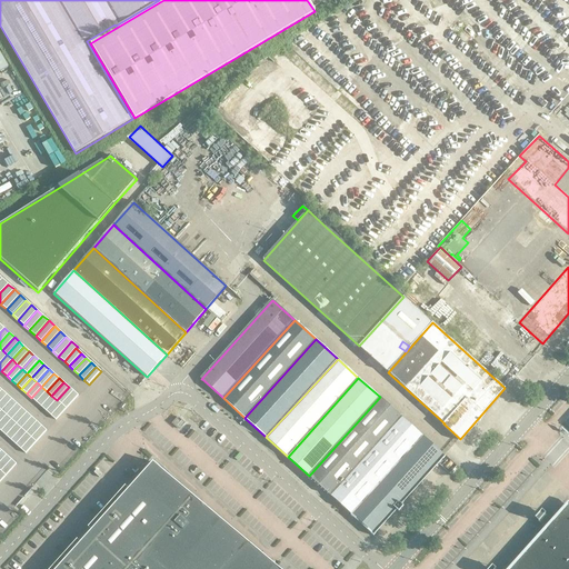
[(36,402),(47,391),(41,387),(31,398),(36,402)]
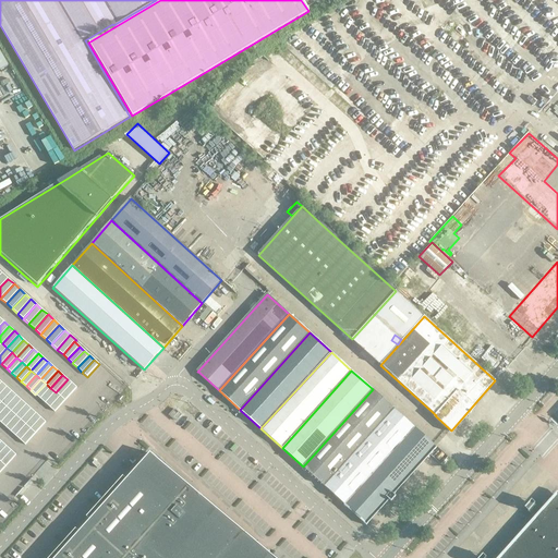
[(60,397),(72,384),(68,379),(56,392),(60,397)]
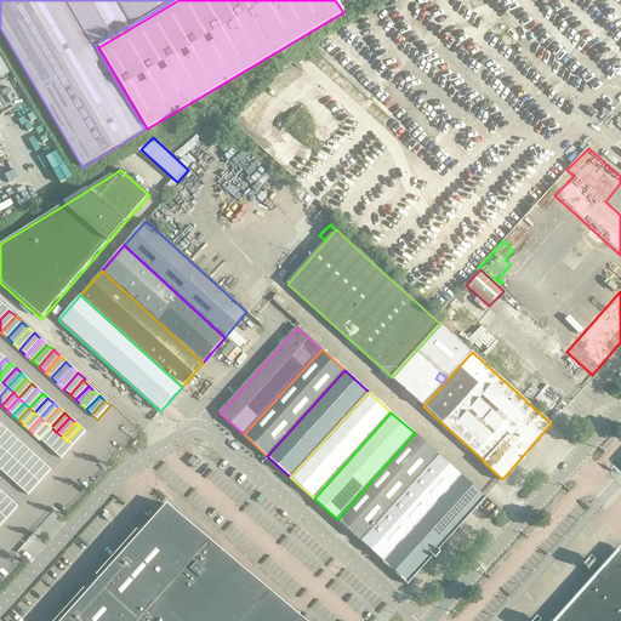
[(45,444),(56,432),(51,427),(39,439),(45,444)]
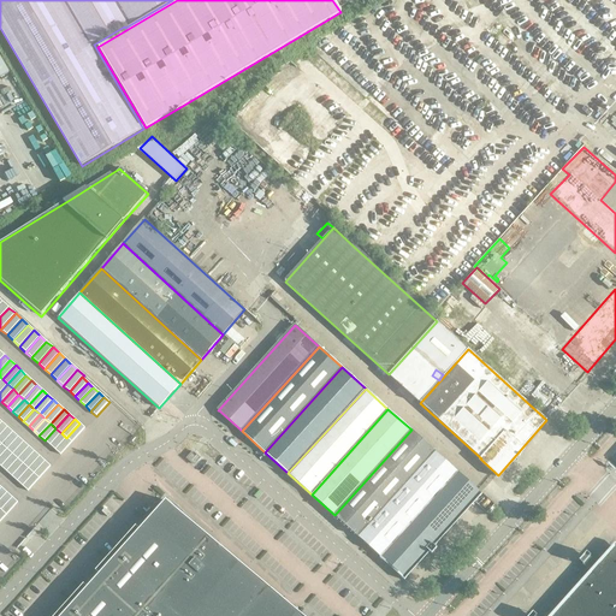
[(84,428),(80,424),(66,438),(72,443),(84,428)]
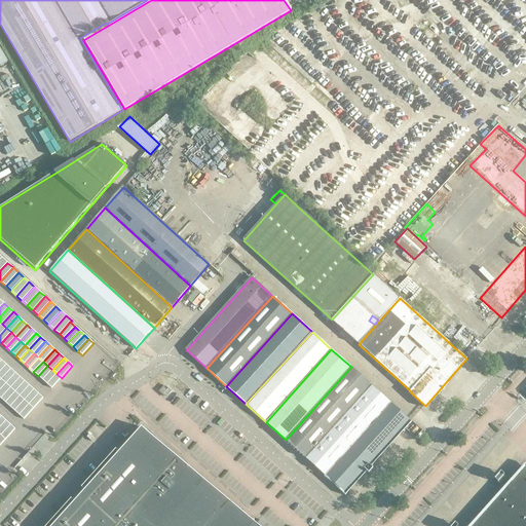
[(0,378),(1,380),(11,369),(6,365),(0,372),(0,378)]
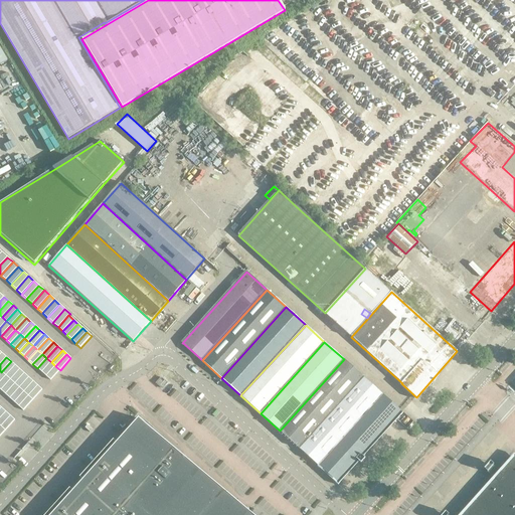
[(41,372),(51,362),(46,358),(37,368),(41,372)]
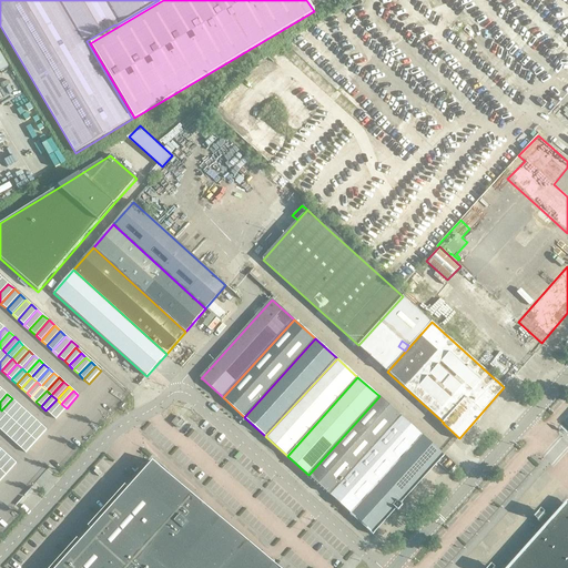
[(379,396),(308,475),(330,494),(401,416),(379,396)]
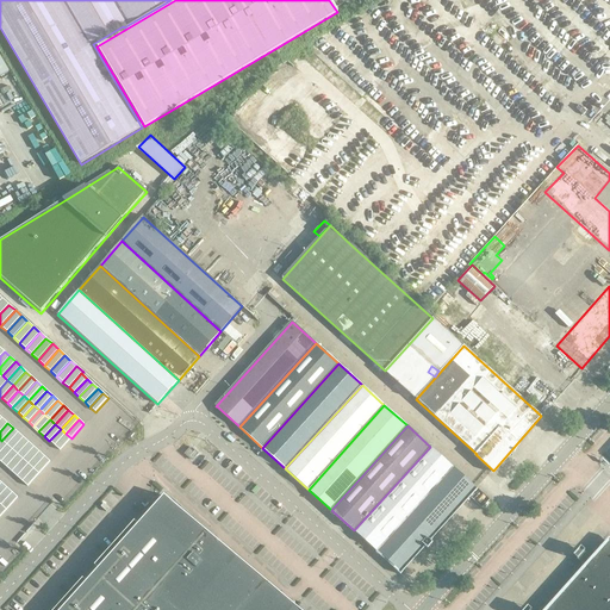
[(7,446),(18,433),(13,428),(1,441),(7,446)]
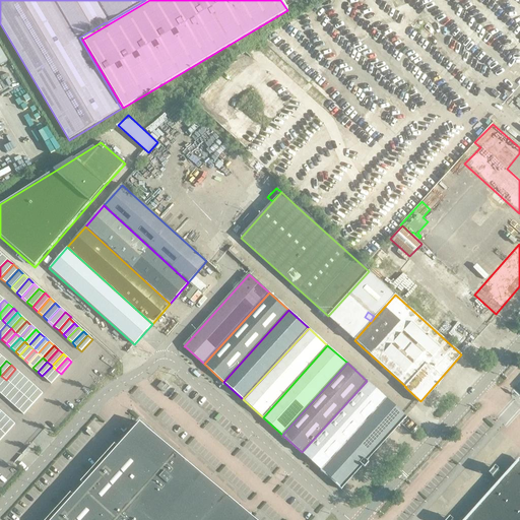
[(47,380),(56,370),(52,366),(42,376),(47,380)]
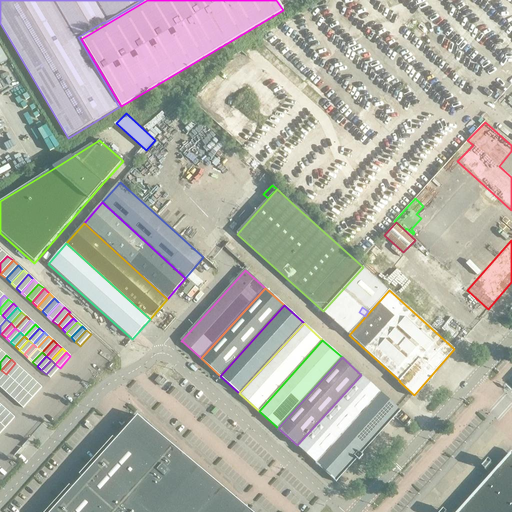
[(10,378),(20,367),(15,363),(6,374),(10,378)]
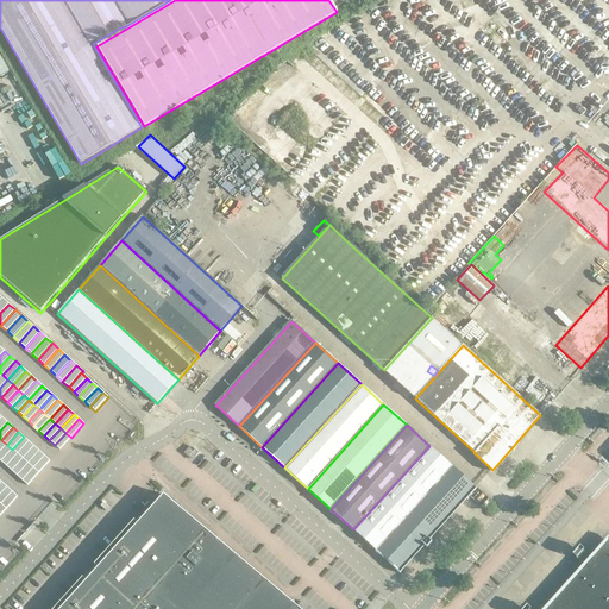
[(60,450),(71,438),(66,433),(55,445),(60,450)]
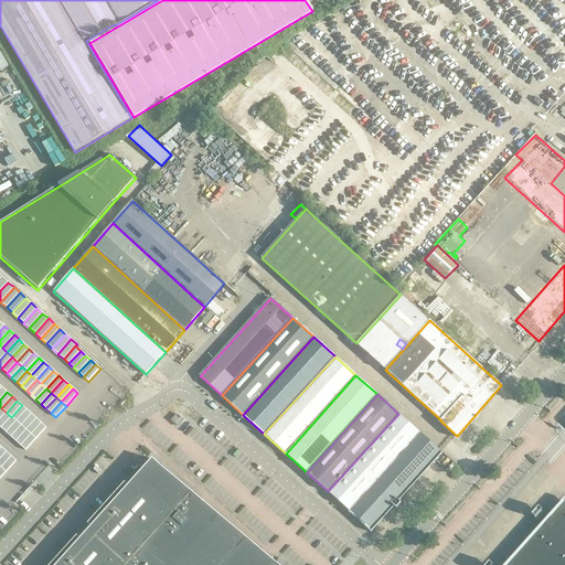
[(17,422),(27,409),(22,405),(11,417),(17,422)]
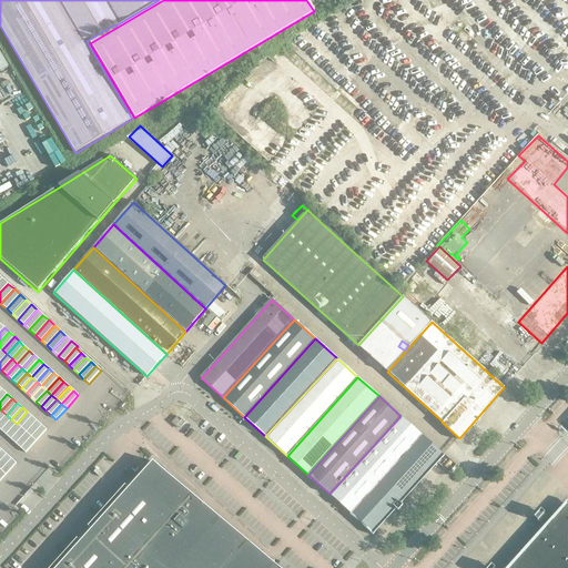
[(21,428),(32,416),(27,412),(17,424),(21,428)]
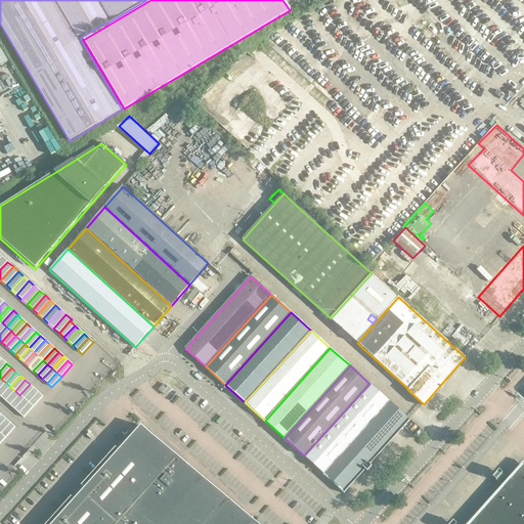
[(10,387),(6,383),(0,389),(0,396),(1,397),(10,387)]
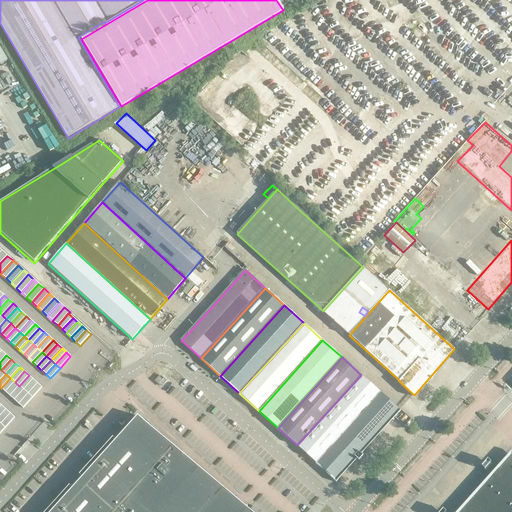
[(24,390),(33,379),(29,375),(19,386),(24,390)]
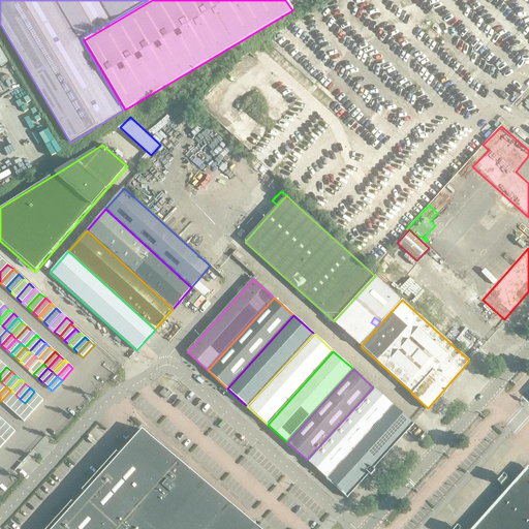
[(373,387),(307,460),(327,478),(393,405),(373,387)]
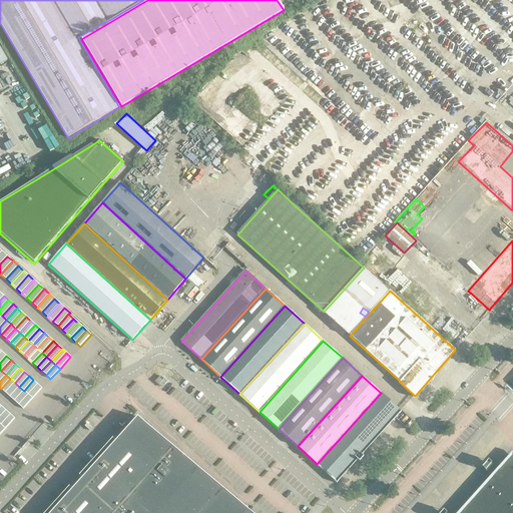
[(15,383),(10,379),(1,389),(5,393),(15,383)]
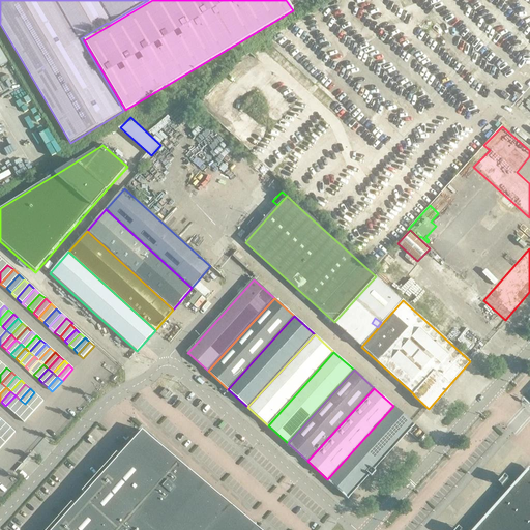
[(29,408),(38,396),(34,392),(25,404),(29,408)]
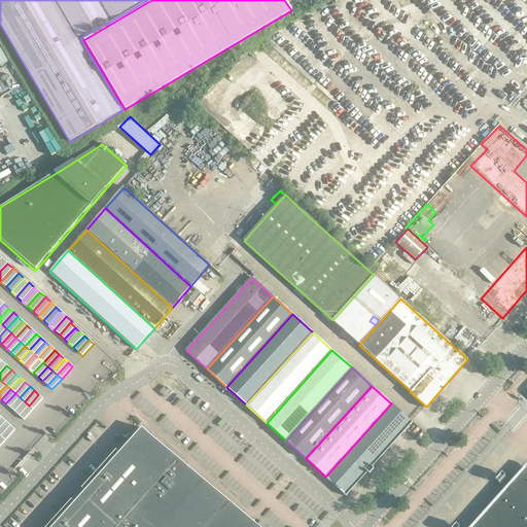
[(20,397),(15,393),(5,403),(10,408),(20,397)]
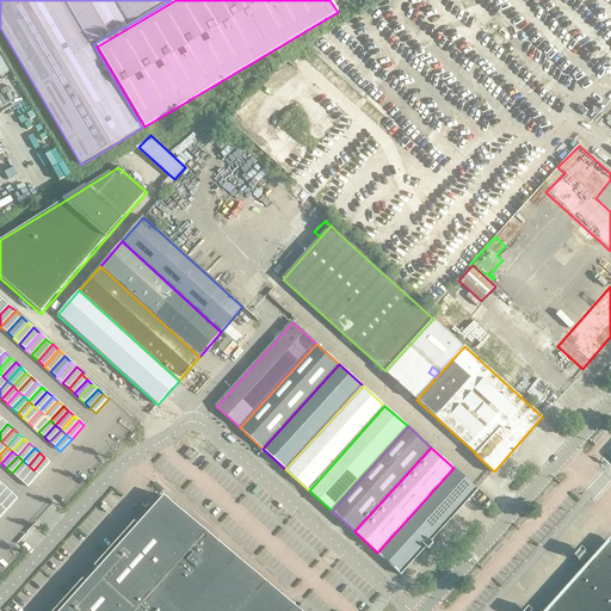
[(50,462),(44,457),(34,470),(38,475),(50,462)]
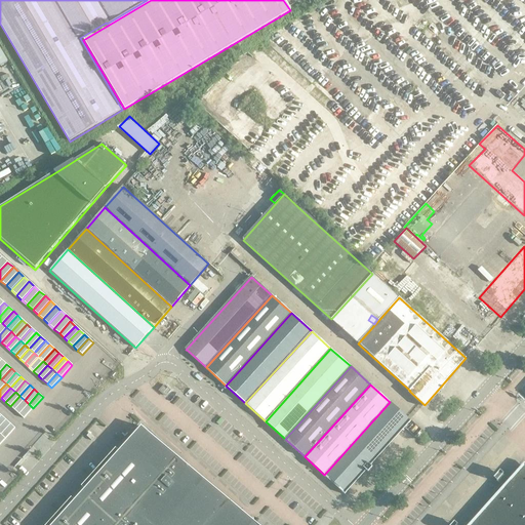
[(25,400),(19,396),(10,406),(14,410),(25,400)]
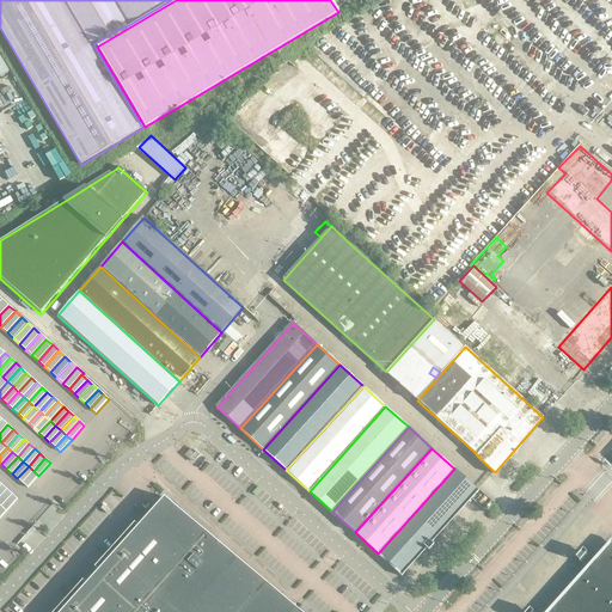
[(34,471),(29,466),(17,478),(22,483),(34,471)]
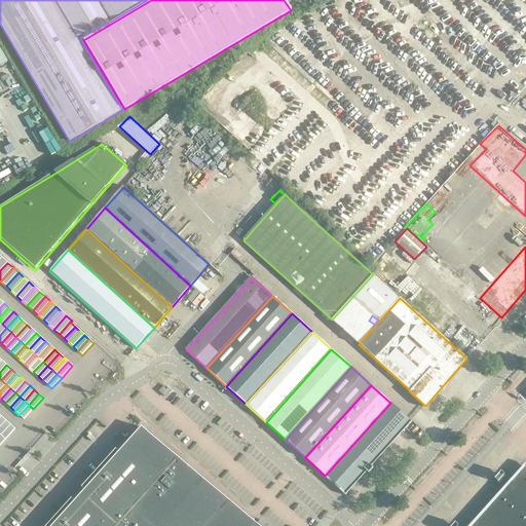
[(390,403),(325,476),(345,494),(411,421),(390,403)]
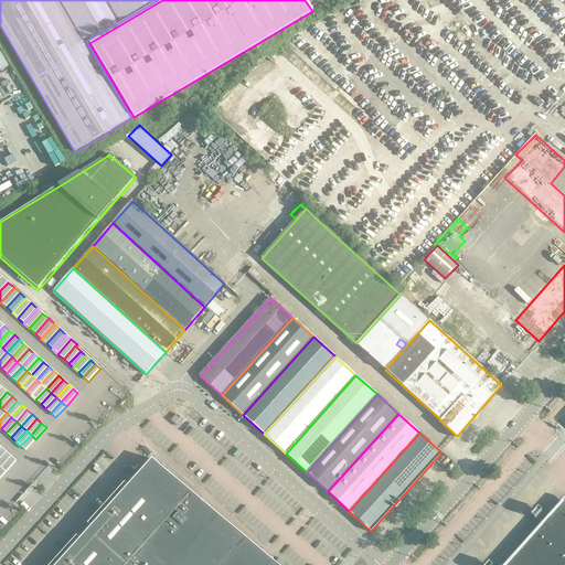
[(35,439),(31,435),(20,446),(25,450),(35,439)]
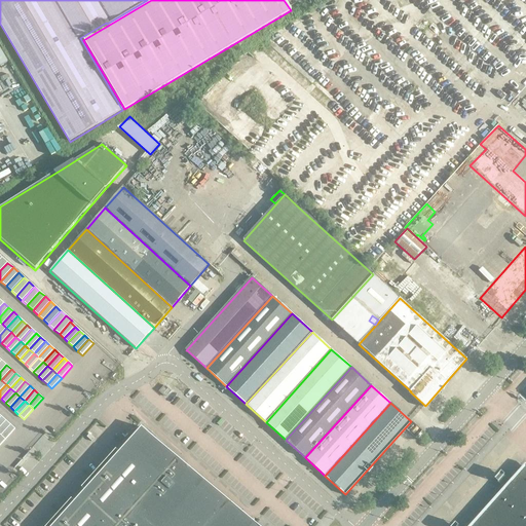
[(6,421),(0,426),(0,435),(1,436),(10,425),(6,421)]
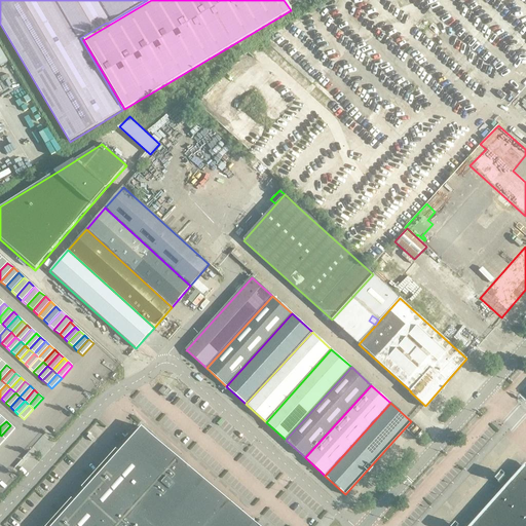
[(10,425),(1,436),(5,440),(15,429),(10,425)]
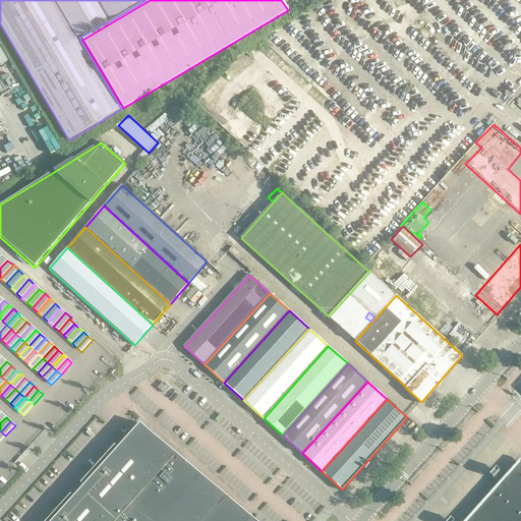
[(247,520),(178,458),(140,423),(53,520),(247,520)]
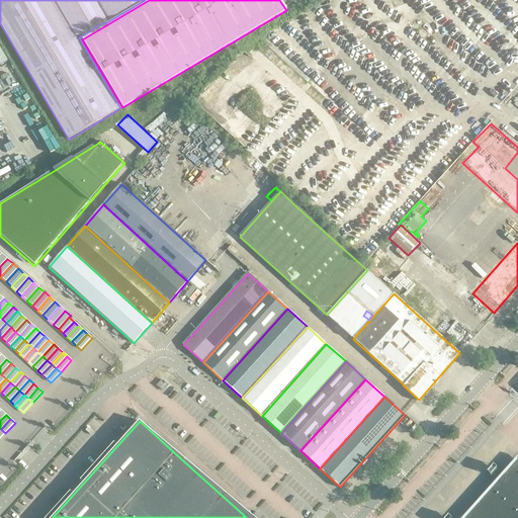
[(517,517),(517,461),(517,460),(464,517),(517,517)]
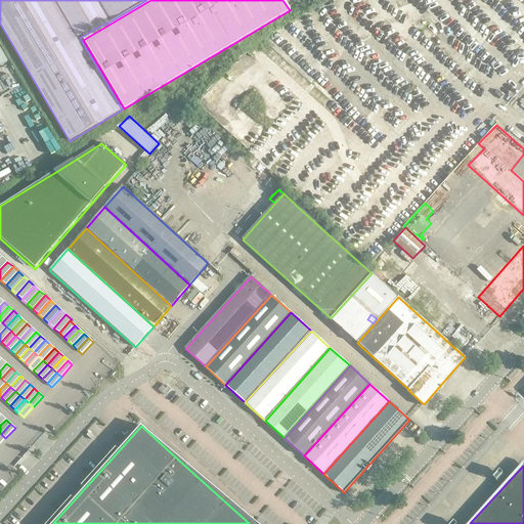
[(501,484),(508,477),(499,470),(493,476),(501,484)]
